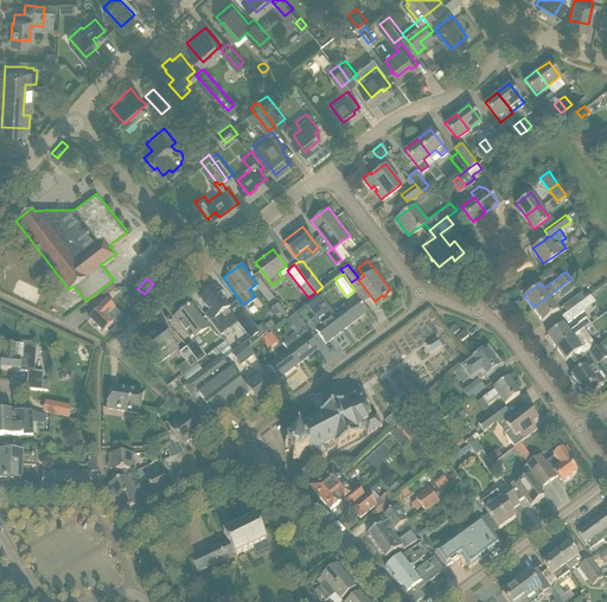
[(116,287),(112,281),(100,290),(104,296),(116,287)]
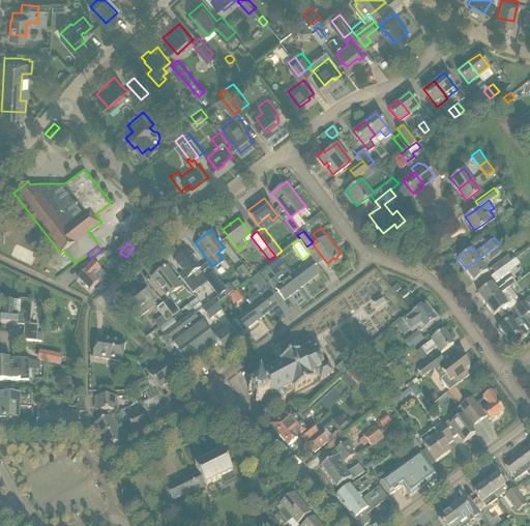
[(177,256),(174,258),(182,269),(178,272),(193,291),(200,285),(192,274),(193,272),(199,267),(200,266),(186,249),(183,251),(182,250),(176,254),(177,256)]
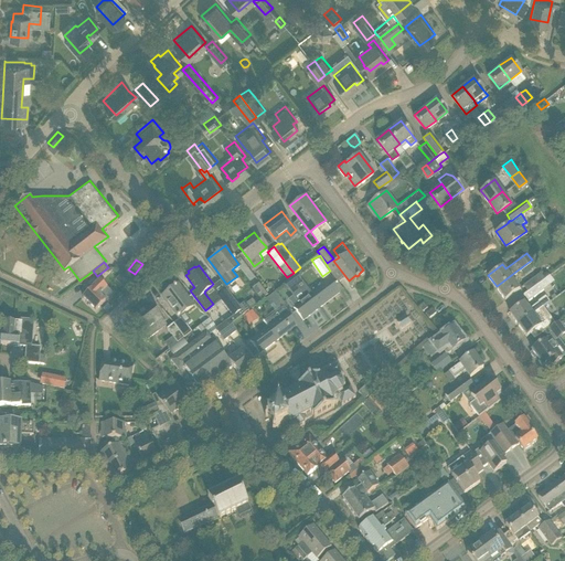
[(120,270),(115,275),(123,285),(129,279),(120,270)]
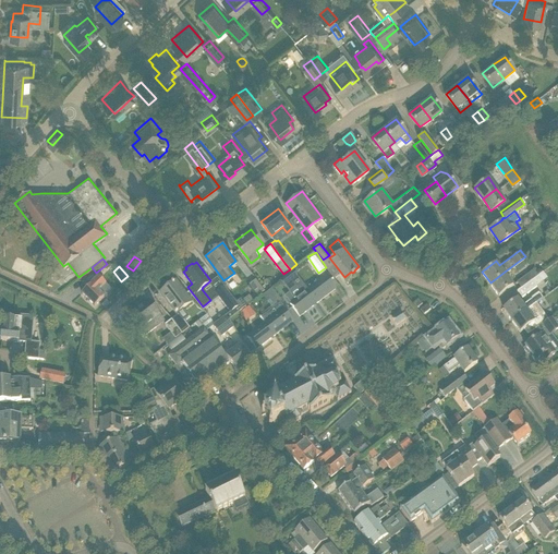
[(517,279),(521,285),(521,286),(532,277),(533,277),(538,273),(534,266),(517,279)]
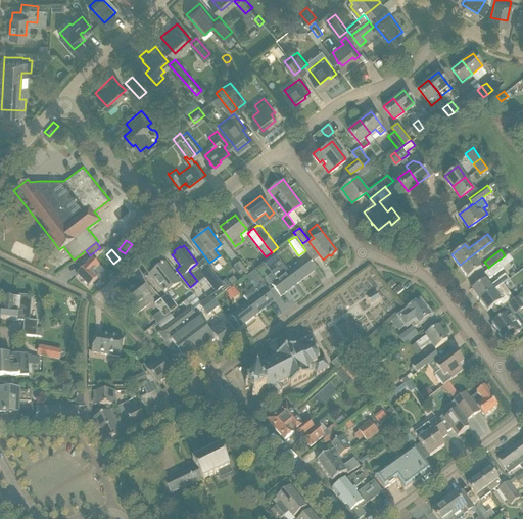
[(275,251),(263,261),(267,267),(267,266),(279,257),(275,251)]
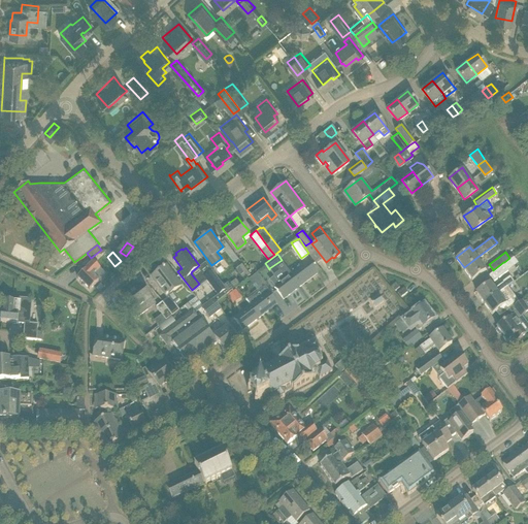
[(477,257),(464,267),(471,277),(485,267),(477,257)]
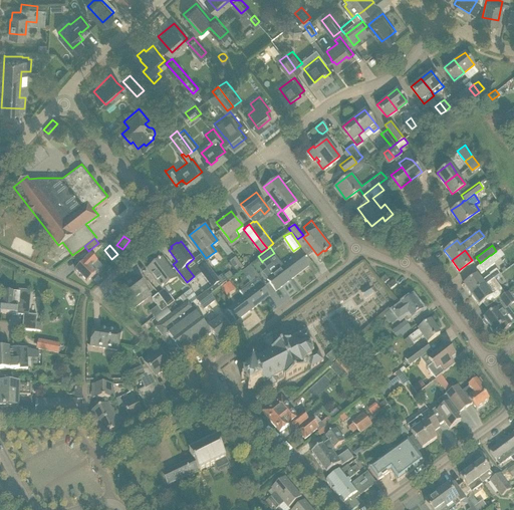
[(299,251),(283,264),(292,276),(308,263),(299,251)]
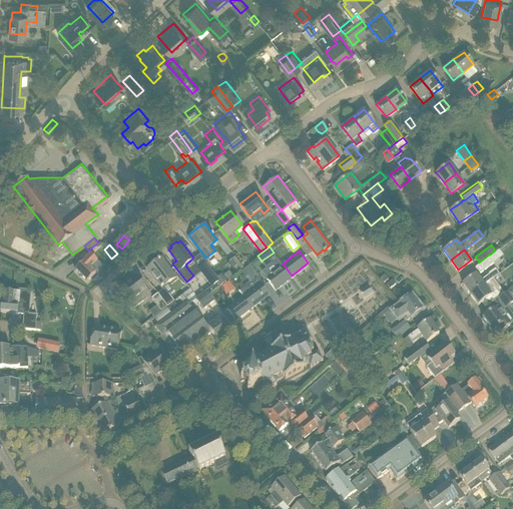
[(96,259),(90,252),(75,268),(87,279),(89,277),(90,278),(94,274),(93,273),(98,268),(93,263),(96,259)]
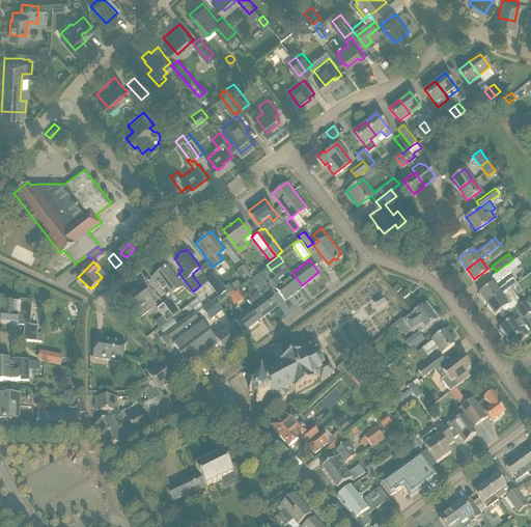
[(151,276),(167,296),(183,284),(167,264),(163,267),(151,276)]
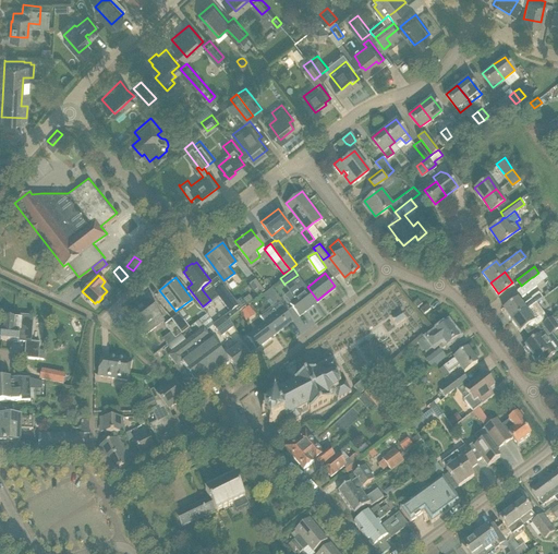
[(254,293),(264,289),(257,277),(249,281),(254,293)]
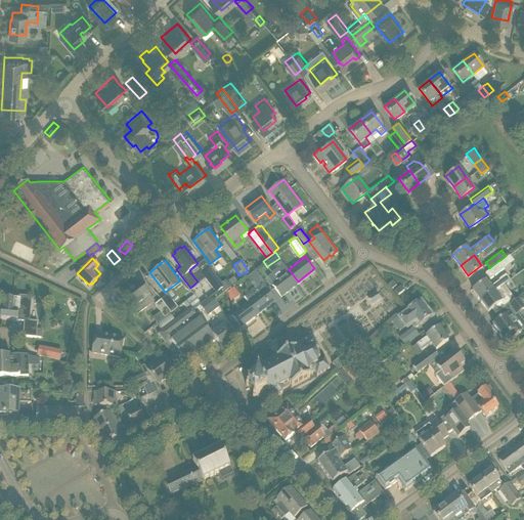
[(489,268),(489,267),(485,270),(489,276),(505,265),(500,260),(499,260),(489,268)]
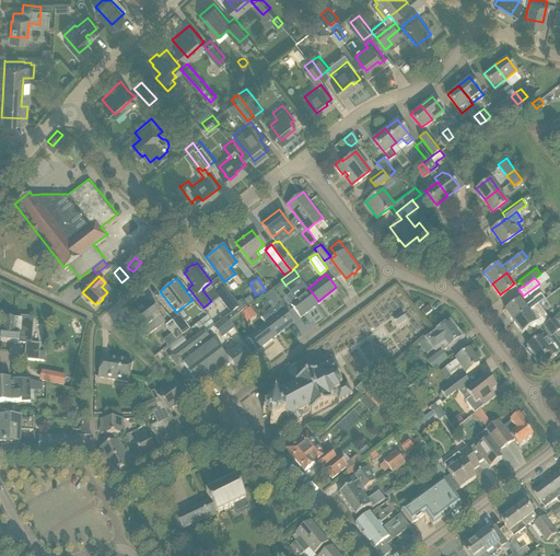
[(292,293),(287,298),(290,302),(293,305),(300,314),(318,301),(308,288),(303,281),(290,291),(292,293)]
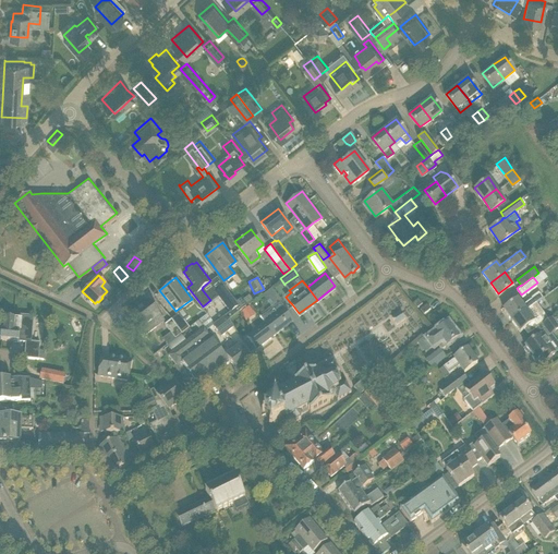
[(242,308),(239,303),(234,297),(223,284),(216,290),(226,302),(227,302),(231,309),(225,313),(229,317),(242,308)]
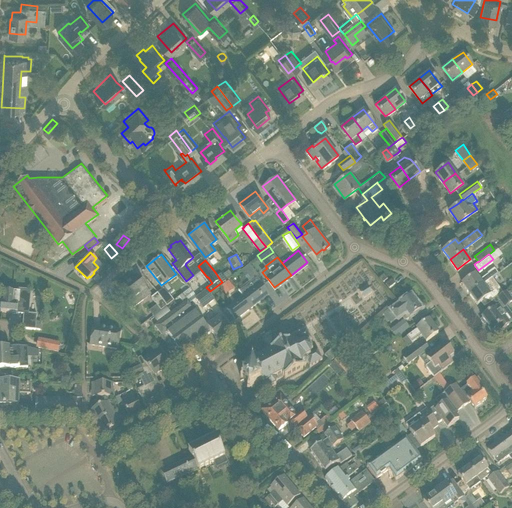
[(249,262),(245,265),(251,273),(255,270),(249,262)]
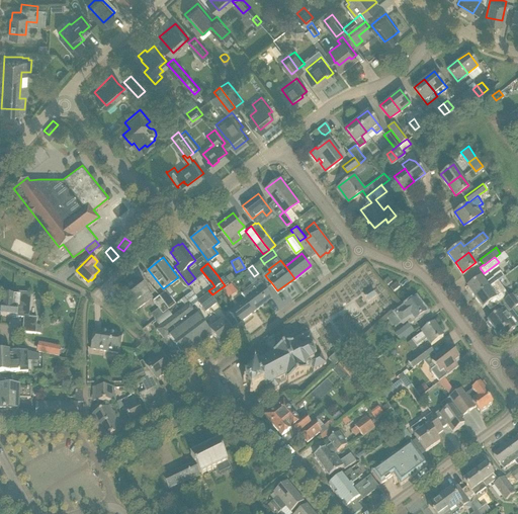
[(476,279),(466,284),(475,295),(488,285),(488,284),(494,280),(503,274),(499,268),(492,274),(493,274),(485,280),(481,275),(476,279)]
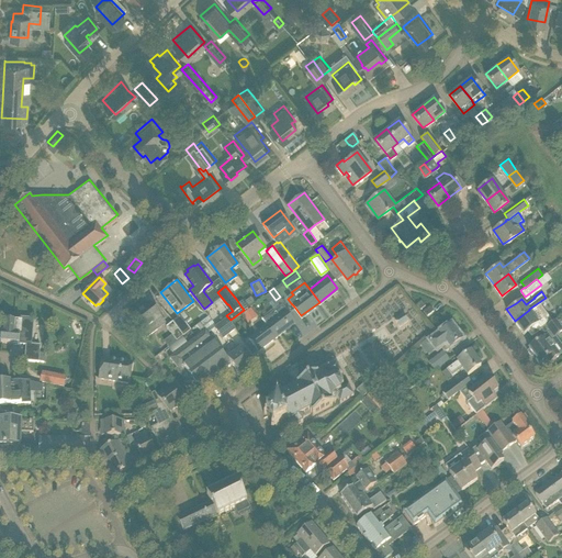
[(416,302),(419,308),(425,303),(420,299),(416,302)]
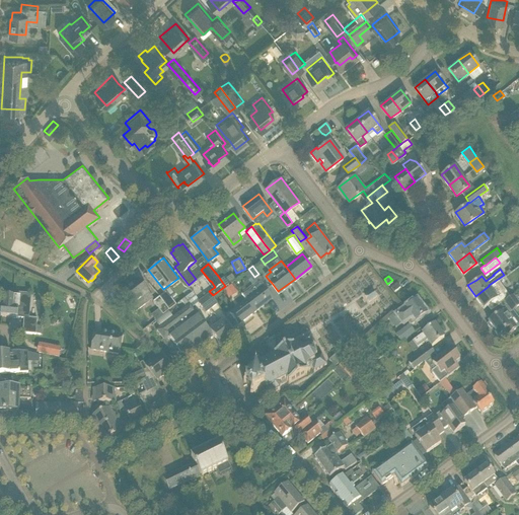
[(121,290),(135,308),(152,296),(138,278),(121,290)]
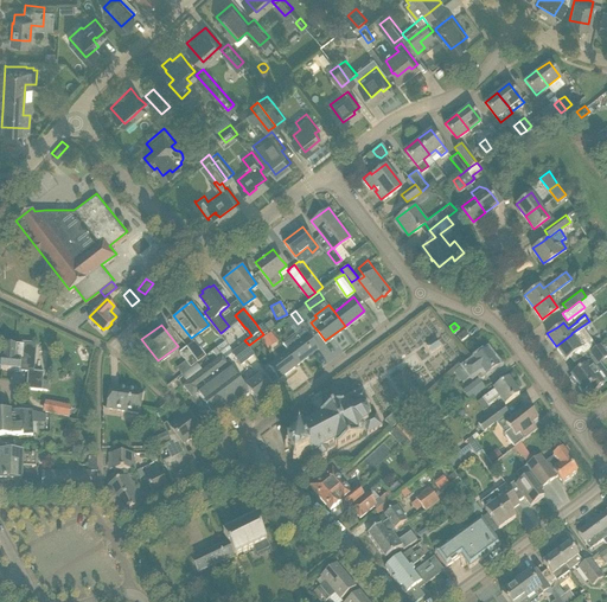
[(296,332),(283,343),(287,347),(288,347),(298,362),(318,346),(311,337),(307,333),(304,327),(296,332)]
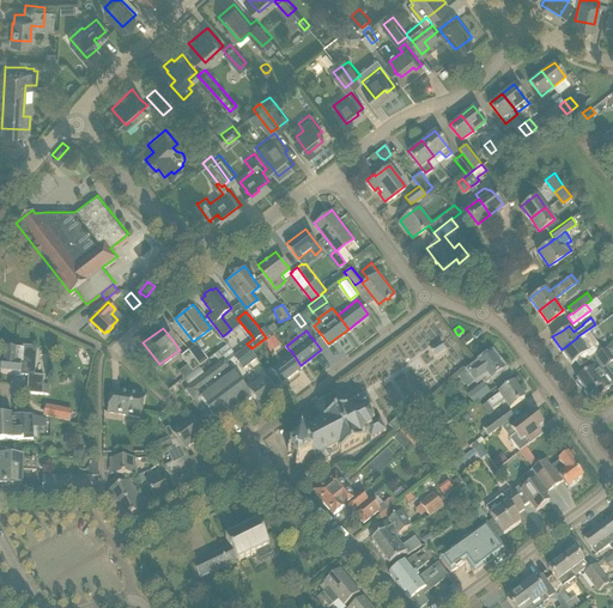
[(461,336),(465,342),(473,336),(469,330),(461,336)]
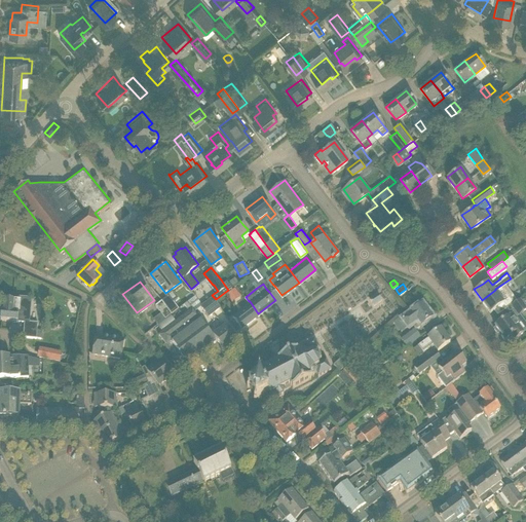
[(495,290),(482,300),(490,310),(503,300),(510,296),(501,285),(495,289),(495,290)]
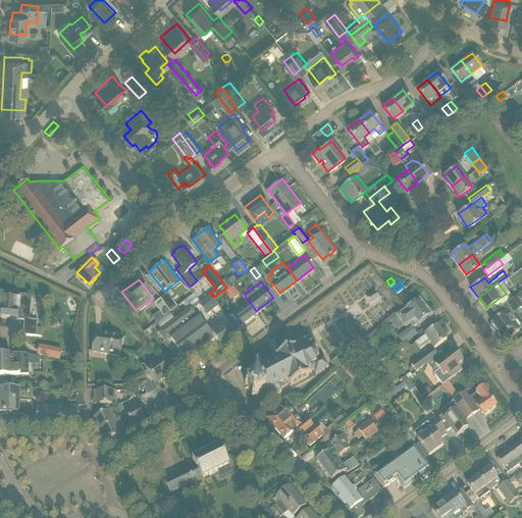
[(232,285),(224,290),(229,296),(237,290),(232,285)]
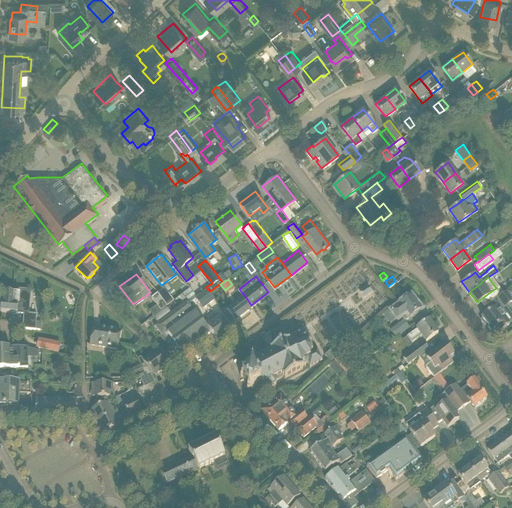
[(360,289),(363,295),(371,292),(368,285),(360,289)]
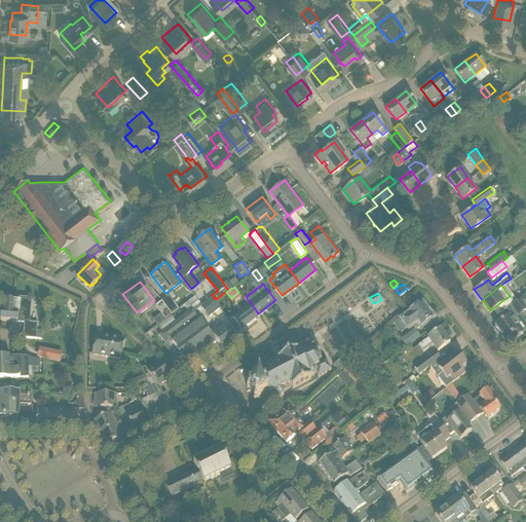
[(30,319),(32,295),(19,294),(17,298),(4,297),(3,308),(1,308),(0,318),(24,320),(23,335),(41,336),(41,328),(37,328),(38,320),(30,319)]
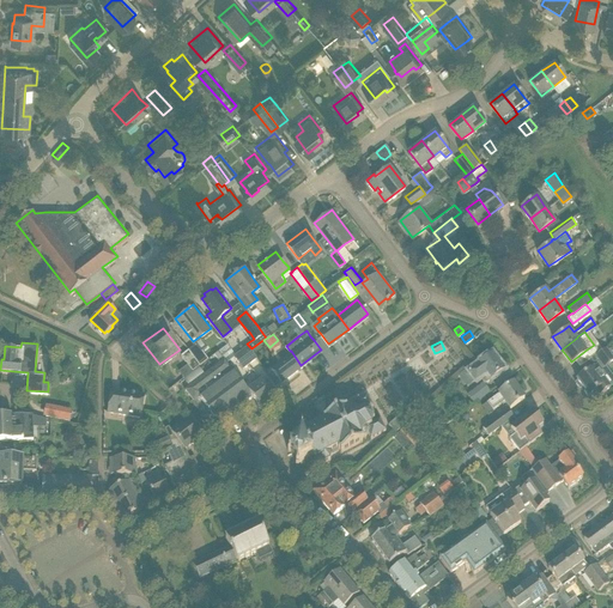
[(196,342),(188,348),(200,364),(207,358),(196,342)]
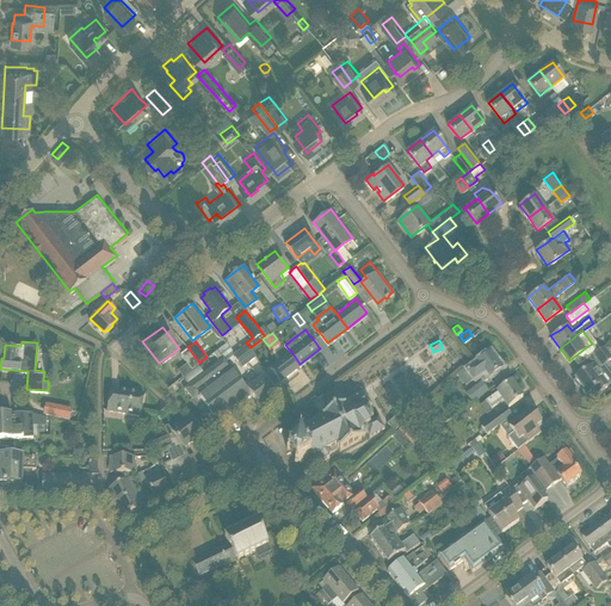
[(251,347),(246,342),(233,352),(241,365),(257,354),(251,347)]
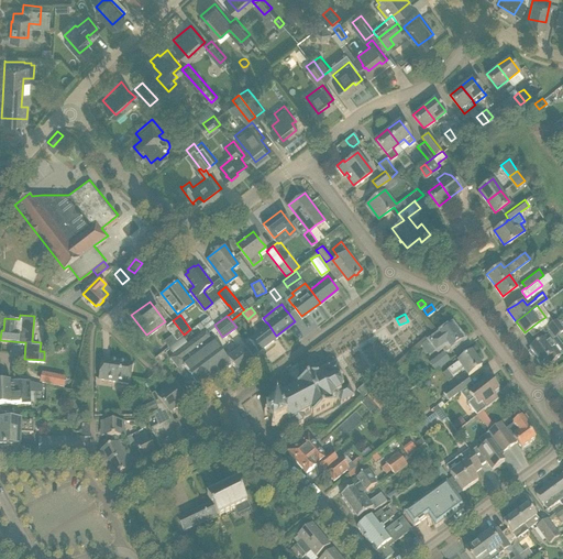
[(562,350),(562,343),(555,333),(562,328),(562,326),(556,317),(543,327),(547,331),(547,335),(530,347),(530,348),(529,349),(532,354),(534,353),(540,362),(547,358),(549,361),(562,350)]
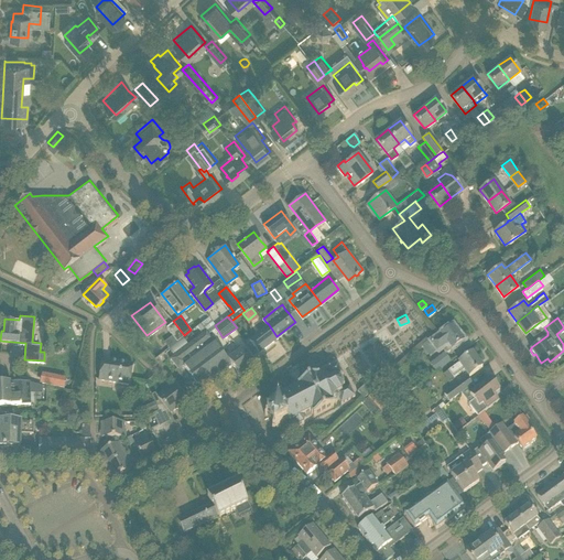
[(184,335),(173,321),(166,325),(176,340),(184,335)]
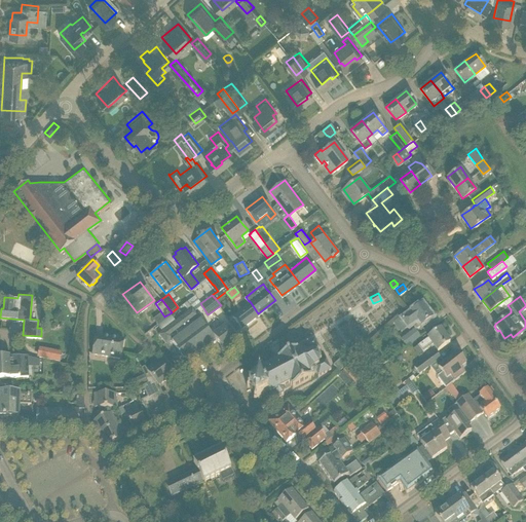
[(212,333),(210,330),(187,300),(184,302),(189,309),(158,333),(165,343),(170,340),(186,362),(217,338),(212,333)]
